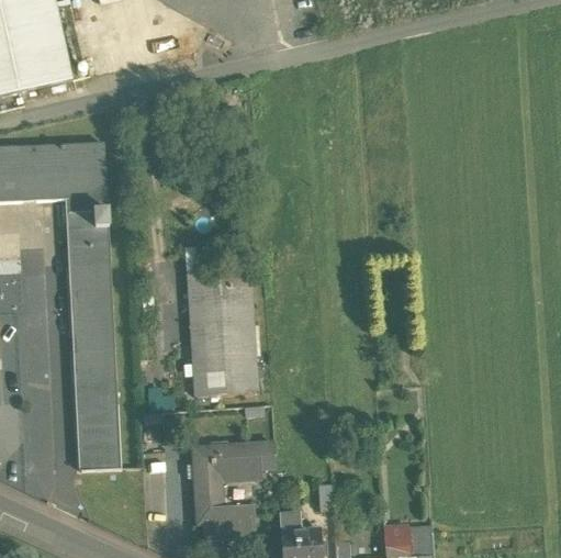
[(0,0),(0,95),(74,79),(55,0),(0,0)]
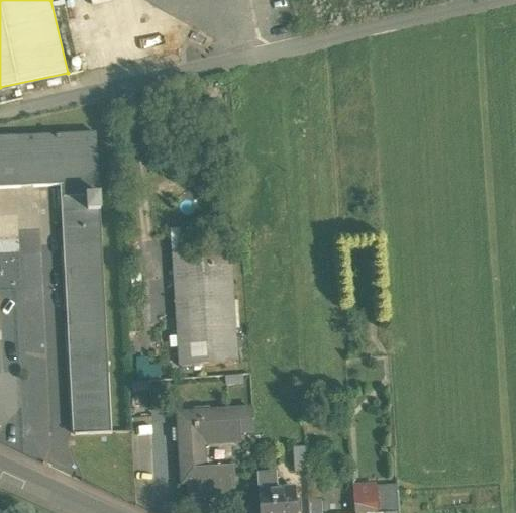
[(95,131),(0,135),(0,185),(62,182),(73,374),(72,374),(75,431),(113,429),(110,372),(109,372),(95,131)]
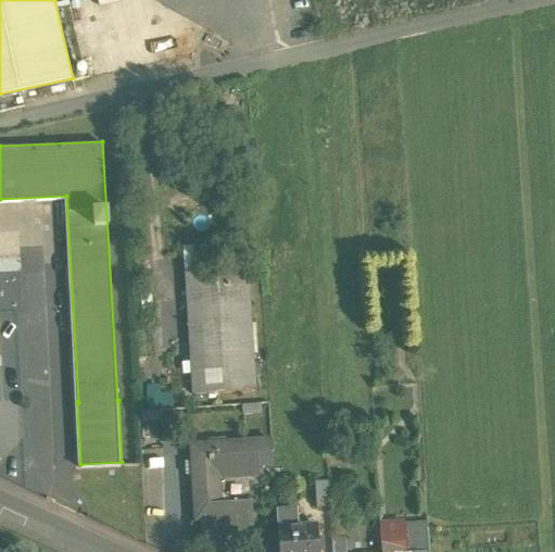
[(248,265),(185,270),(193,392),(255,388),(248,265)]
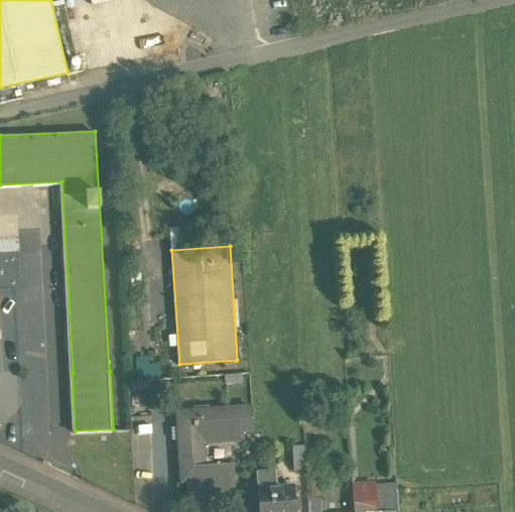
[(148,355),(137,356),(137,375),(160,375),(159,362),(148,363),(148,355)]
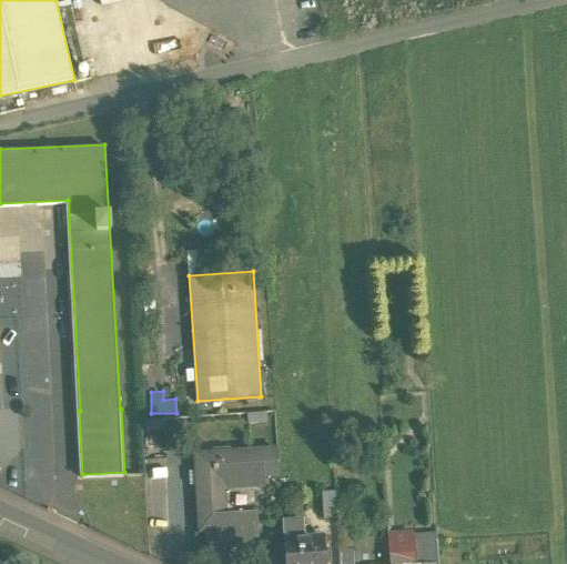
[(270,420),(269,410),(247,411),(247,421),(270,420)]
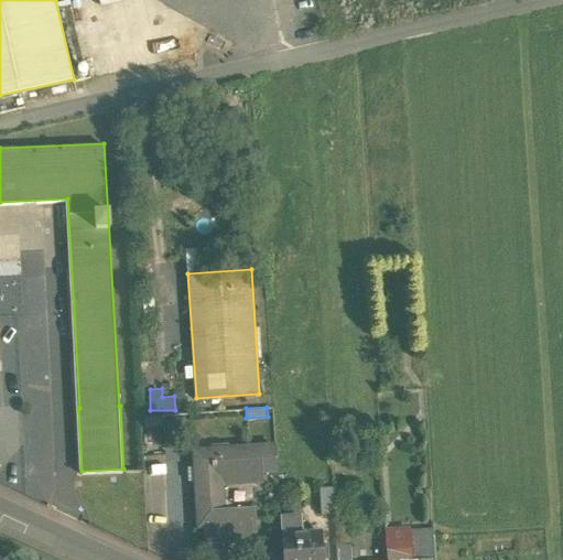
[(177,417),(164,418),(165,442),(179,441),(177,417)]
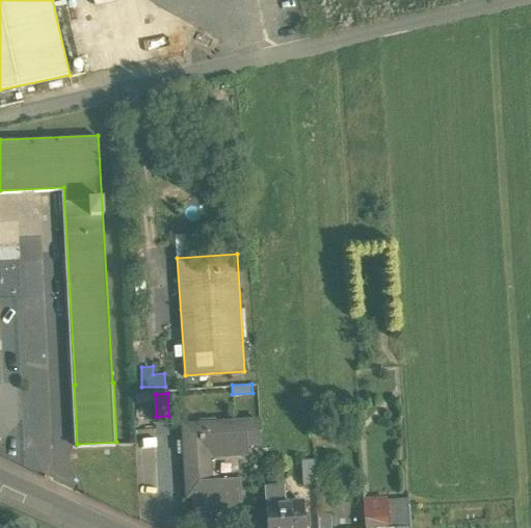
[(259,419),(184,424),(189,495),(193,495),(213,494),(212,478),(210,454),(249,452),(248,443),(261,442),(259,419)]
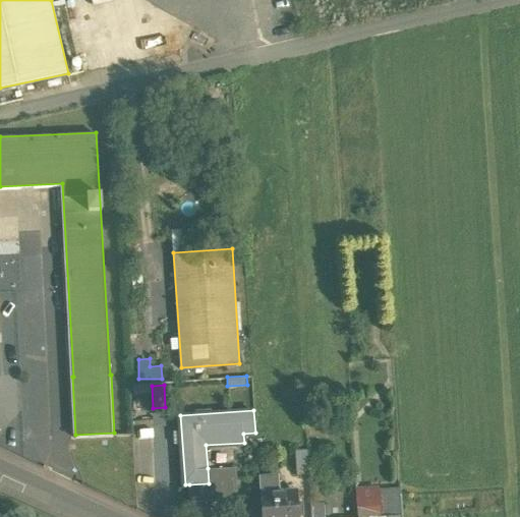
[(307,449),(295,450),(296,474),(308,473),(307,449)]
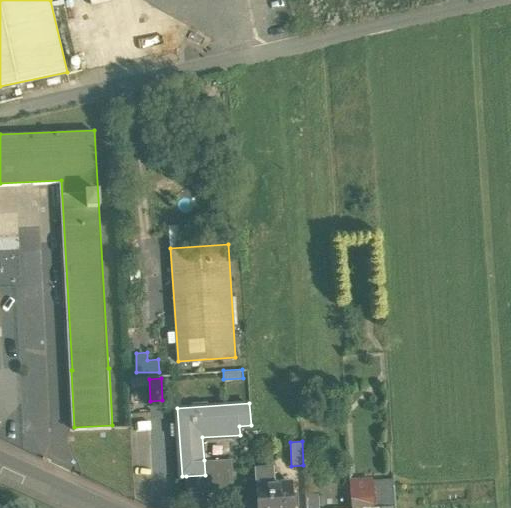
[(232,458),(204,460),(205,475),(186,476),(187,491),(234,487),(232,458)]
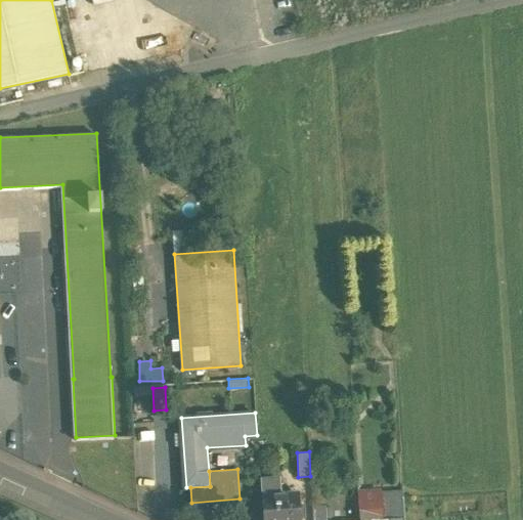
[(382,492),(358,493),(360,519),(379,519),(384,519),(382,492)]
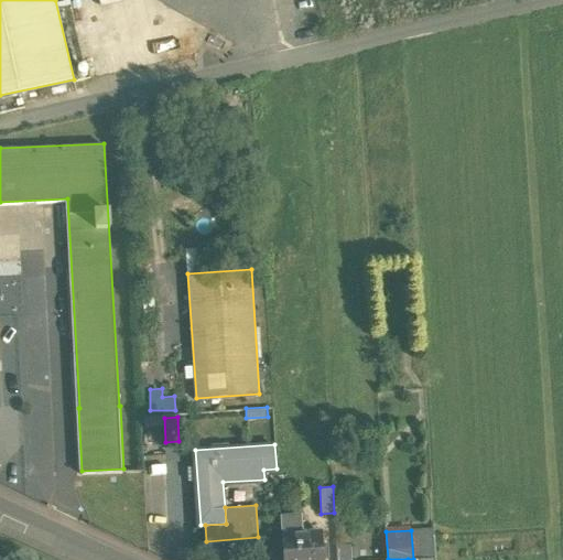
[(419,530),(411,530),(413,559),(421,559),(419,530)]
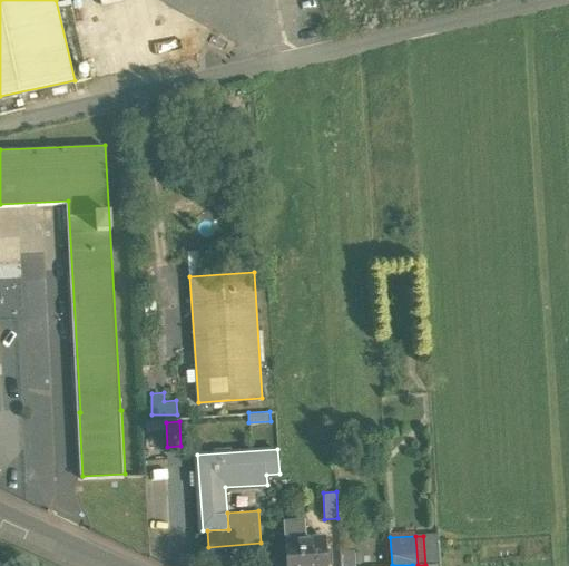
[(439,536),(423,536),(425,565),(441,564),(439,536)]
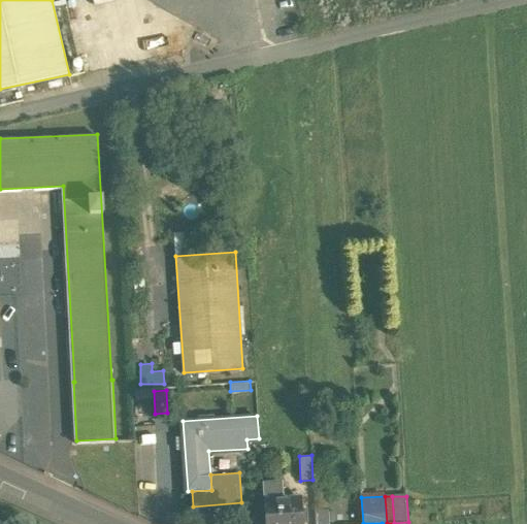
[(303,523),(301,497),(264,499),(265,523),(303,523)]
